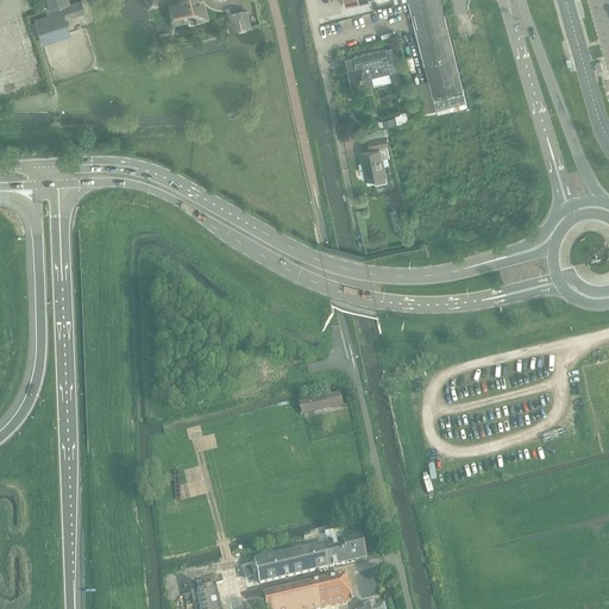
[(38,0),(43,12),(70,4),(69,0),(38,0)]
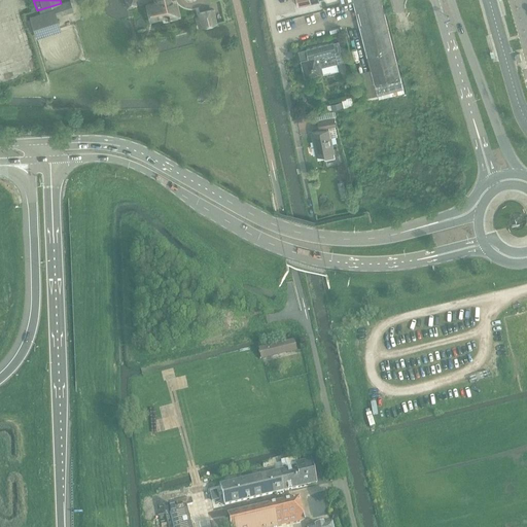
[(71,0),(69,0),(61,3),(64,11),(74,8),(71,0)]
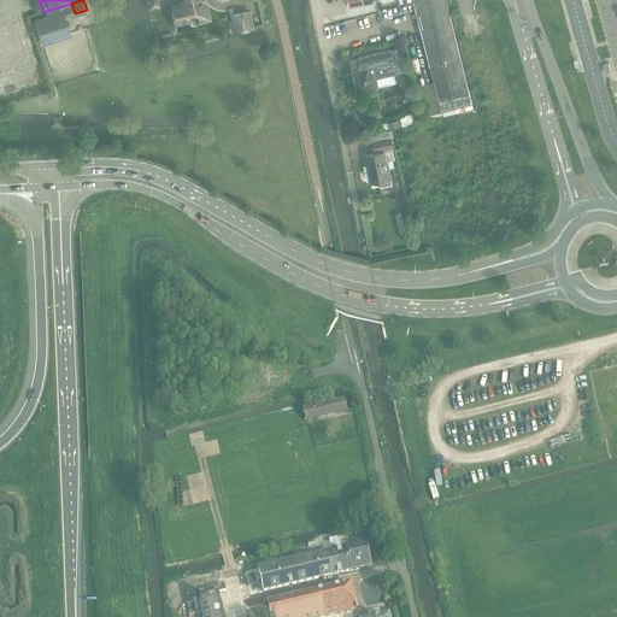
[(200,22),(210,19),(204,0),(183,0),(184,0),(184,4),(172,7),(177,24),(189,22),(199,19),(200,22)]
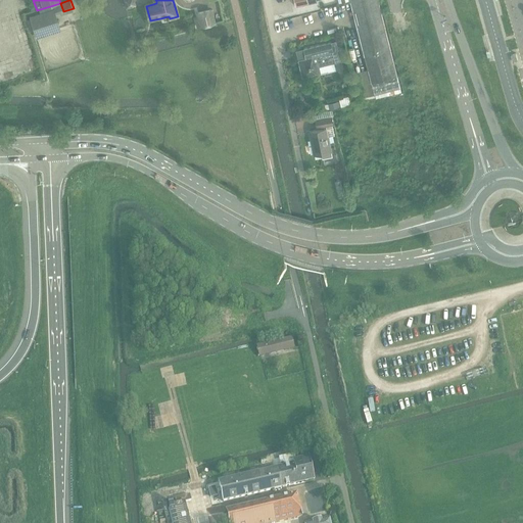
[(375,96),(400,90),(378,0),(337,0),(339,5),(351,2),(375,96)]
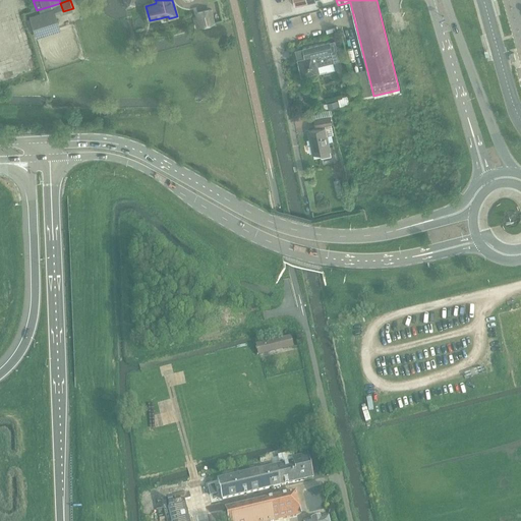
[(215,23),(212,8),(194,12),(195,19),(193,19),(195,27),(215,23)]
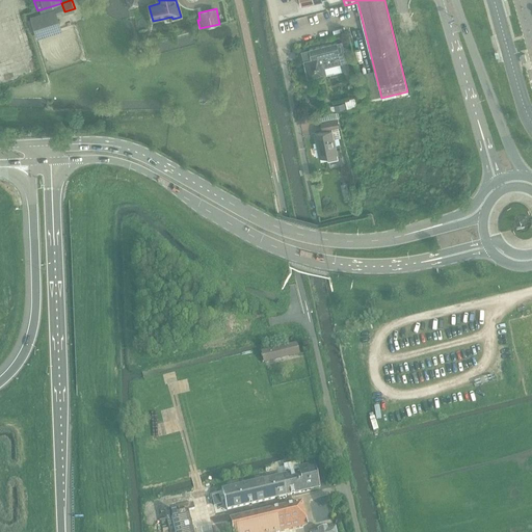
[(54,9),(30,17),(35,33),(59,26),(54,9)]
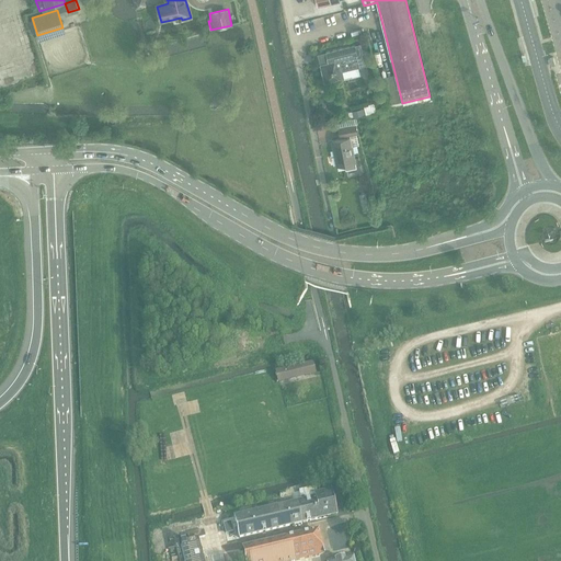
[(343,71),(361,67),(357,56),(358,56),(356,46),(327,53),(327,54),(321,55),(323,65),(320,66),(324,83),(344,79),(343,71)]
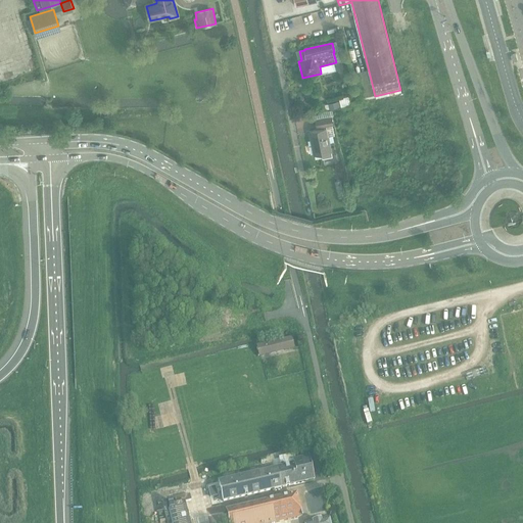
[(339,100),(324,104),(325,109),(341,105),(339,100)]
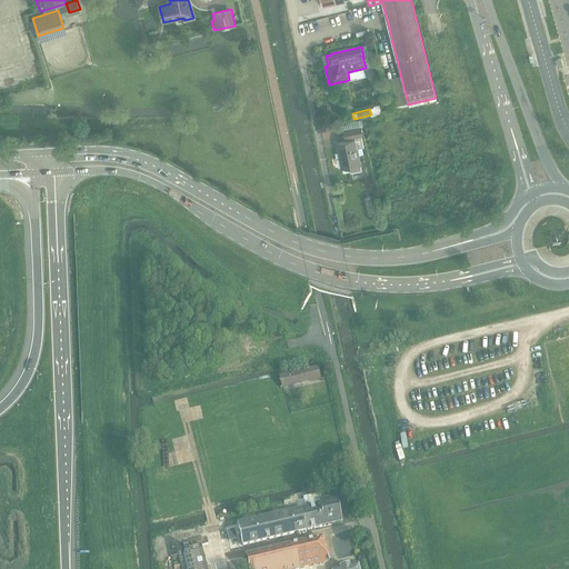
[(346,140),(363,137),(361,128),(345,131),(346,140)]
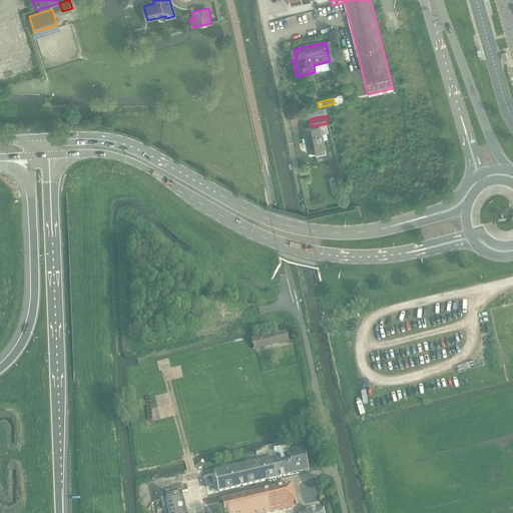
[(310,152),(316,151),(317,156),(327,154),(326,149),(321,127),(305,130),(304,130),(306,138),(307,138),(310,152)]
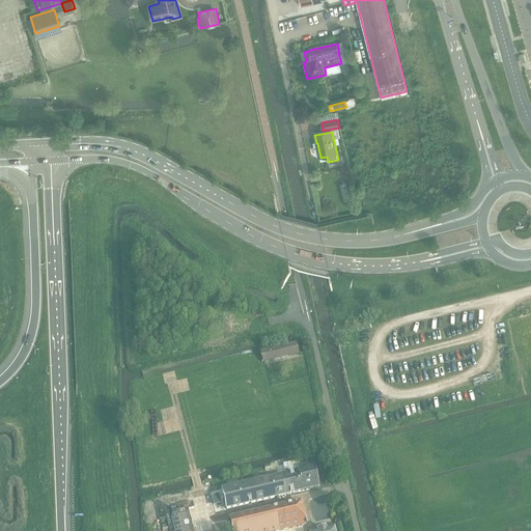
[(351,200),(346,183),(340,185),(344,201),(351,200)]
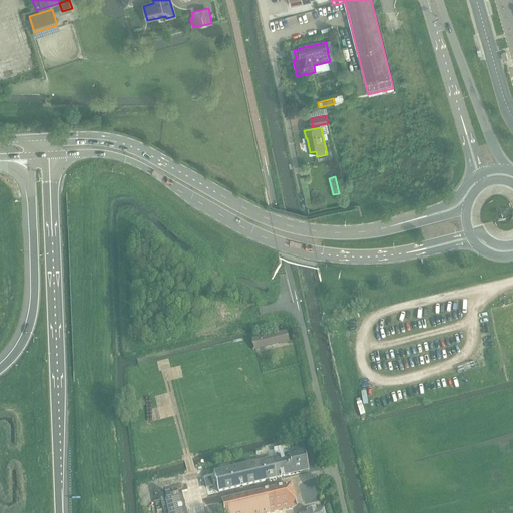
[(261,334),(251,336),(254,350),(289,341),(287,331),(261,337),(261,334)]
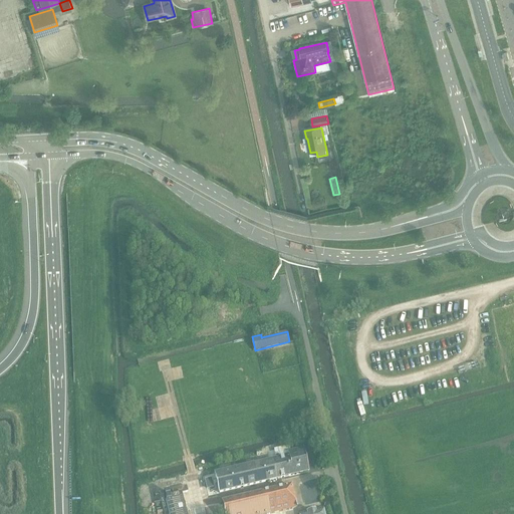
[(290,346),(271,351),(273,357),(292,353),(290,346)]
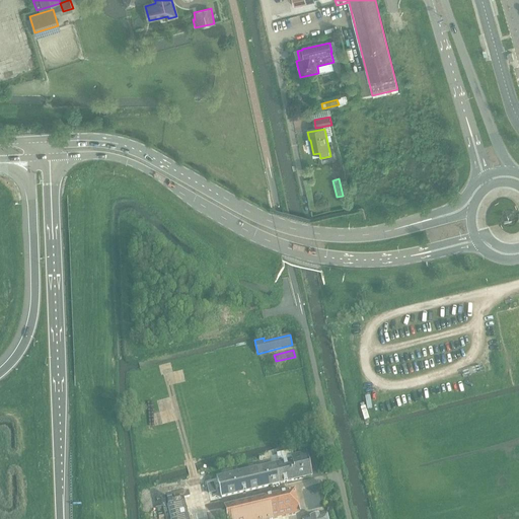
[(282,464),(217,479),(221,499),(271,488),(273,489),(279,487),(280,485),(312,477),(306,455),(293,458),(292,451),(276,454),(278,460),(281,459),(282,464)]
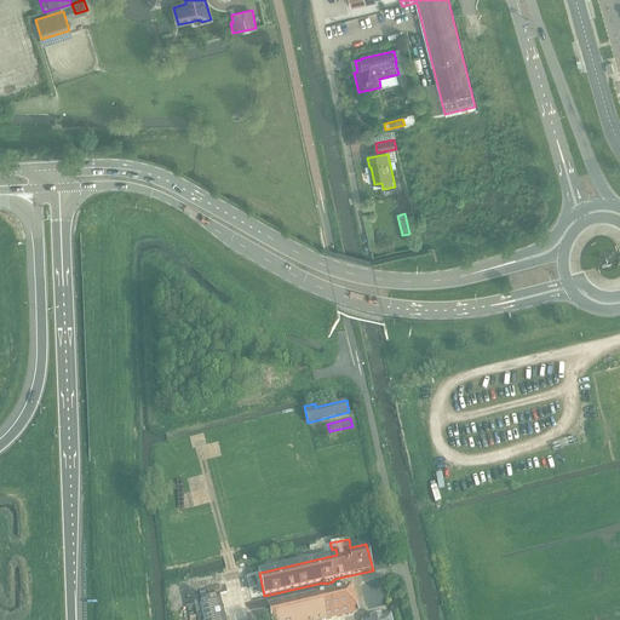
[(320,550),(319,543),(306,545),(308,546),(309,552),(320,550)]
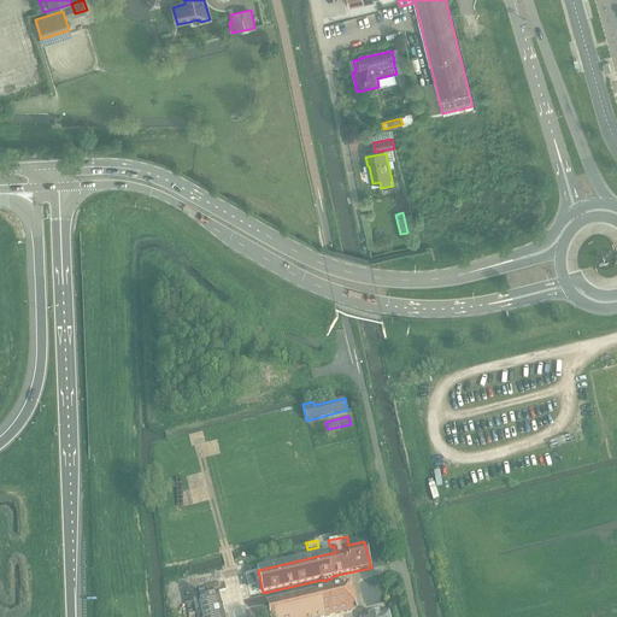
[(247,587),(256,585),(253,575),(245,577),(247,587)]
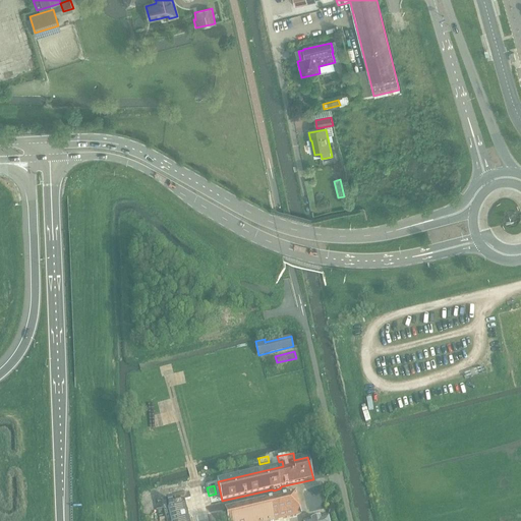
[(296,494),(267,501),(271,520),(277,520),(301,515),(296,494)]
